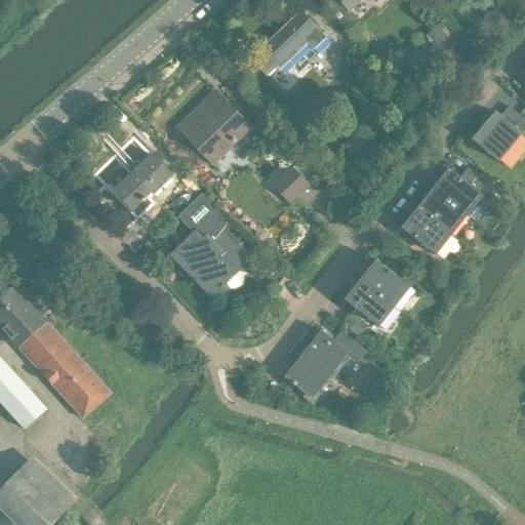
[(321,0),(320,2),(348,32),(359,21),(351,11),(362,0),(373,0),(376,2),(378,0),(321,0)]
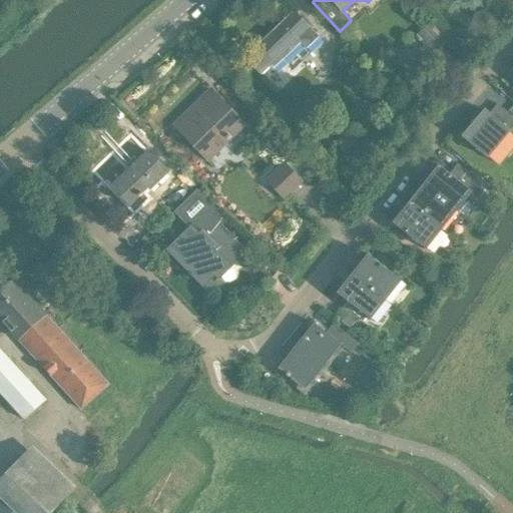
[(319,38),(313,32),(294,12),(244,58),(262,76),(272,66),(274,68),(301,43),(307,49),(319,38)]
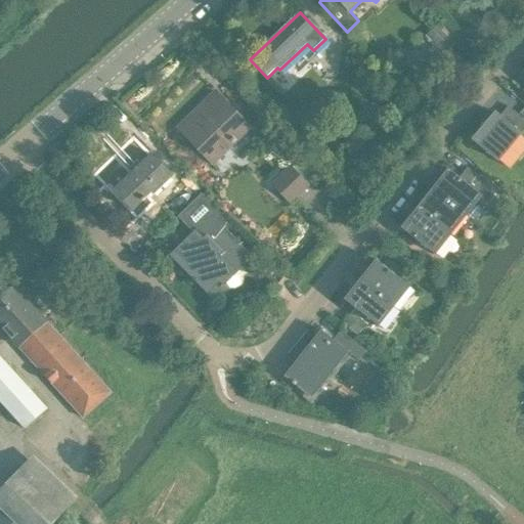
[(425,74),(455,45),(436,26),(425,38),(433,46),(416,63),(425,74)]
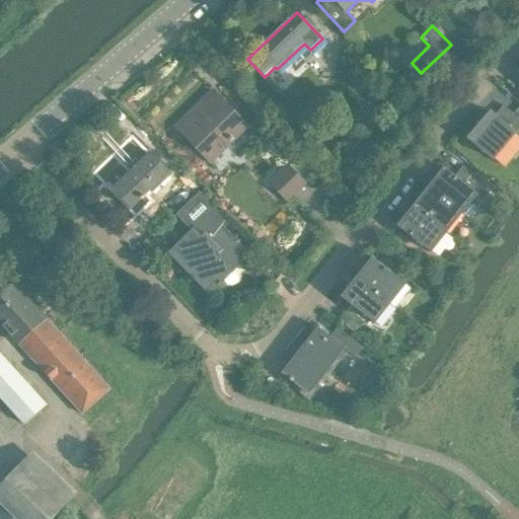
[(211,162),(247,127),(213,91),(174,127),(211,162)]
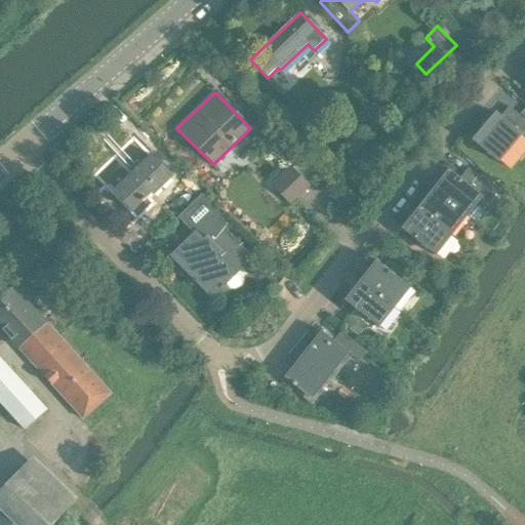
[(521,134),(524,128),(524,120),(509,107),(500,117),(495,113),(472,140),(499,163),(523,135),(521,134)]
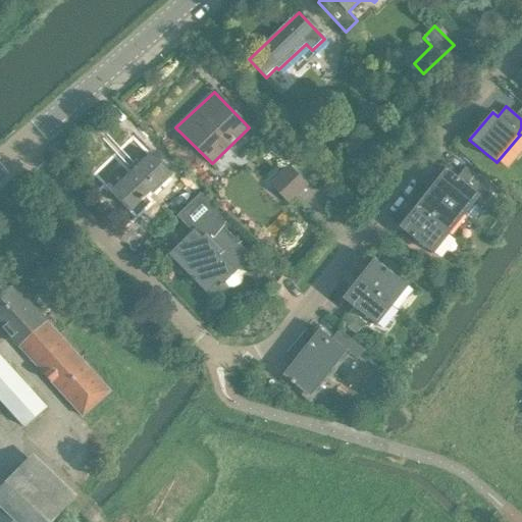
[(153,195),(171,176),(150,154),(112,190),(131,210),(151,192),(153,195)]
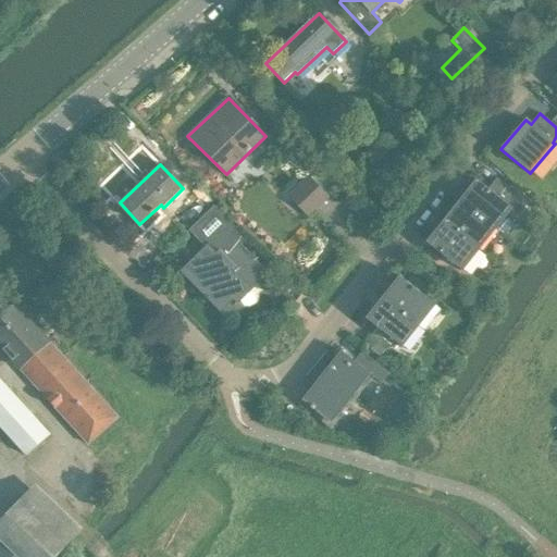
[(308,215),(326,198),(308,178),(289,197),(308,215)]
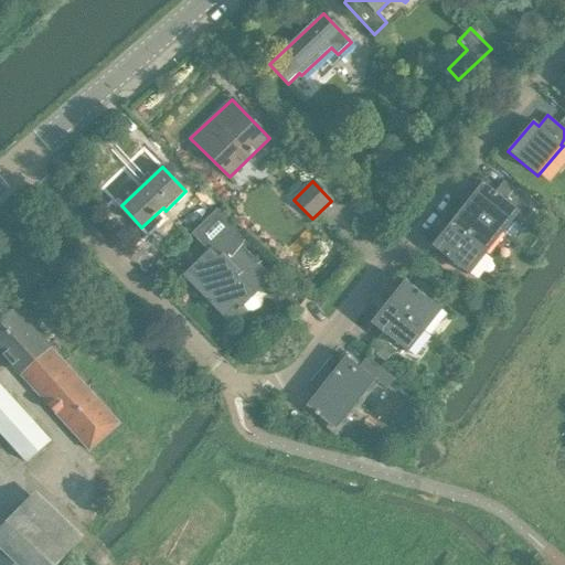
[(483,183),(466,204),(502,233),(520,212),(523,214),(531,203),(503,181),(494,192),(483,183)]
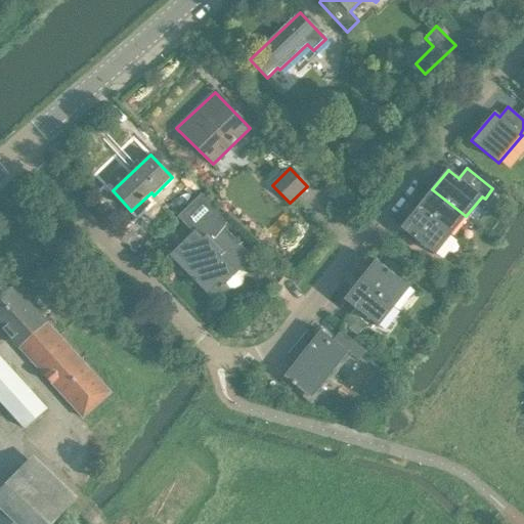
[(432,189),(418,209),(451,235),(466,216),(432,189)]
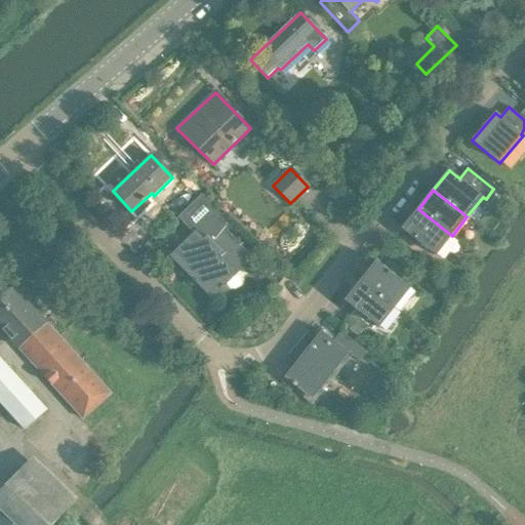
[(202,195),(178,217),(208,247),(186,269),(209,293),(224,280),(216,273),(225,266),(234,275),(251,257),(227,232),(233,227),(202,195)]
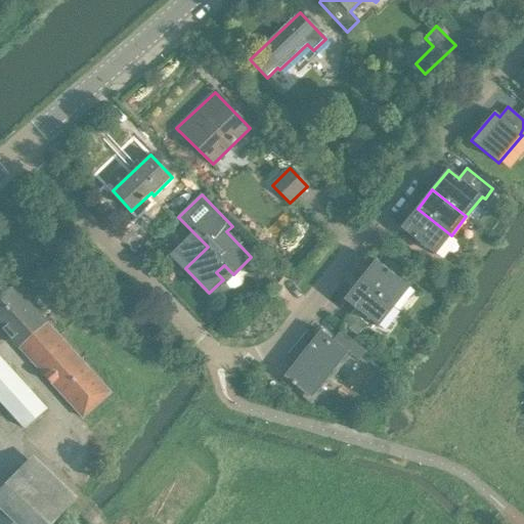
[(418,209),(402,228),(436,254),(451,235),(418,209)]
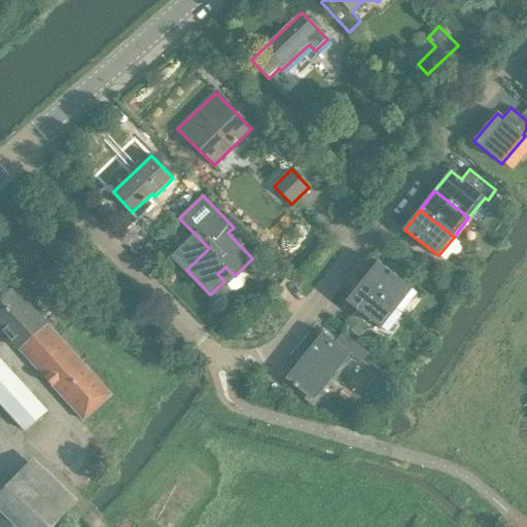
[(363,282),(396,309),(412,289),(378,262),(363,282)]
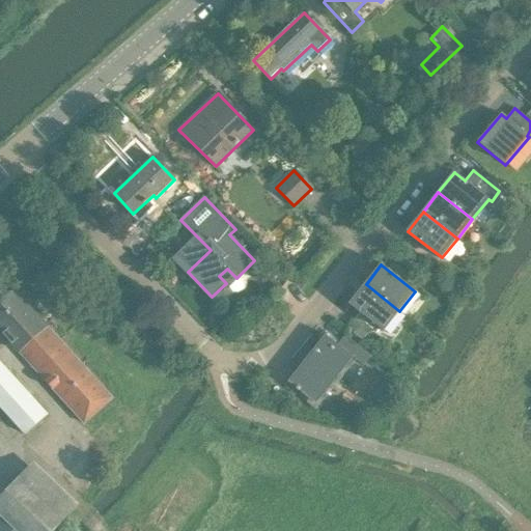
[(399,311),(366,284),(350,304),(384,331),(399,311)]
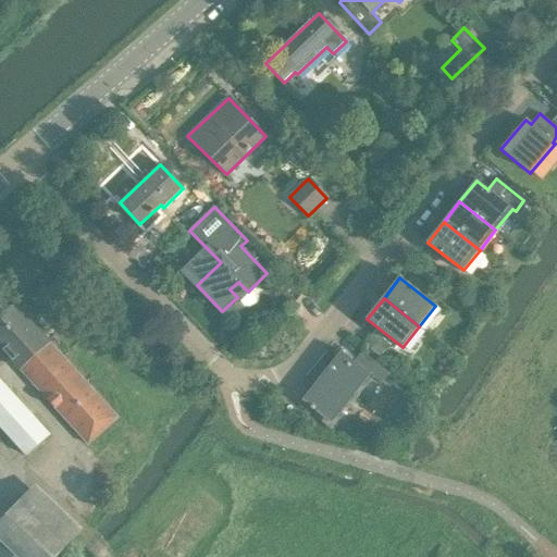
[(15,304),(7,311),(0,317),(0,347),(89,446),(120,418),(15,304)]
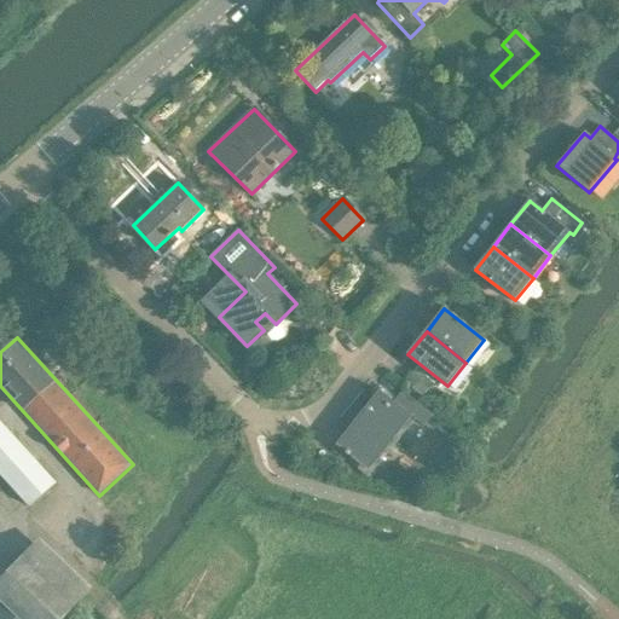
[(380,389),(363,410),(359,406),(346,423),(352,427),(336,446),(364,468),(389,437),(392,439),(411,416),(423,426),(433,414),(401,389),(393,401),(380,392),(381,391),(380,389)]
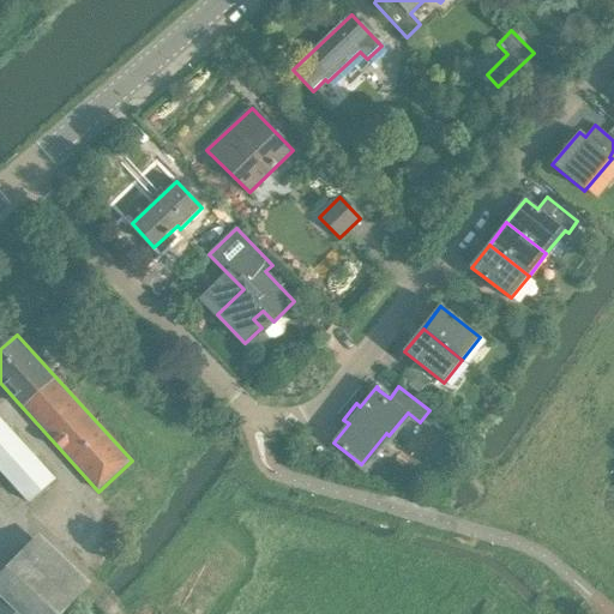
[(0,481),(5,477),(29,504),(56,480),(0,419),(0,481)]
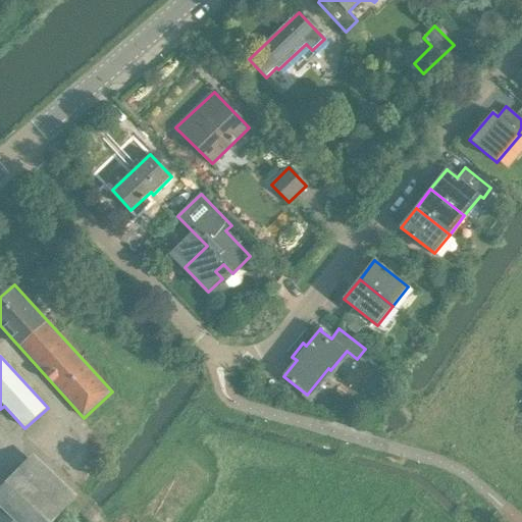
[(0,521),(50,521),(75,494),(33,455),(0,488),(0,521)]
